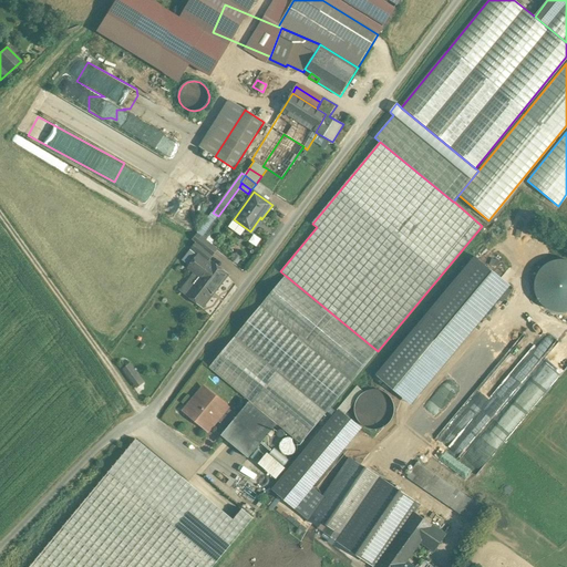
[(213,213),(198,233),(206,239),(222,219),(218,216),(213,213)]
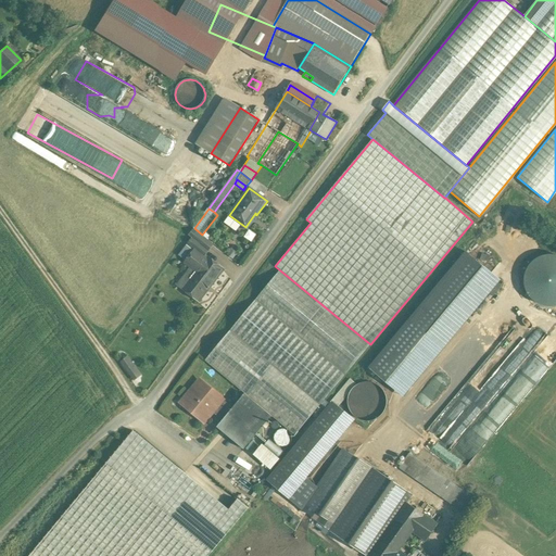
[(249,229),(244,237),(252,241),(256,235),(249,229)]
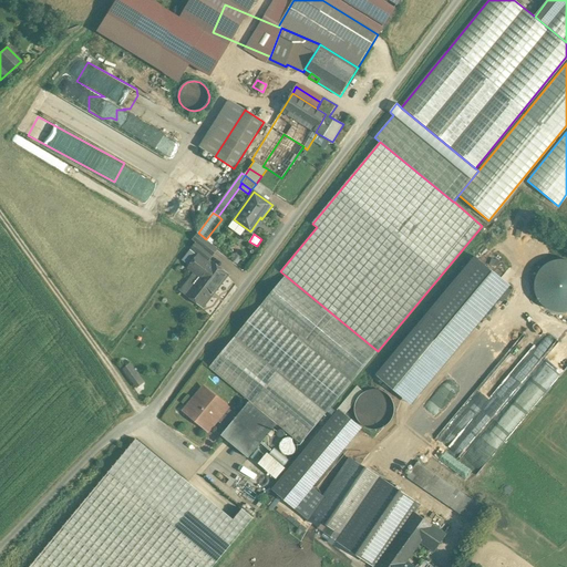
[(217,249),(202,237),(192,249),(198,255),(199,254),(208,260),(217,249)]
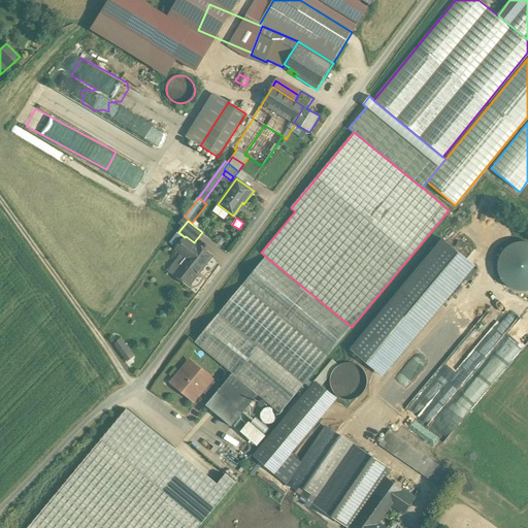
[(194,242),(186,236),(185,237),(175,250),(186,258),(174,274),(188,285),(210,256),(197,244),(196,245),(194,242)]
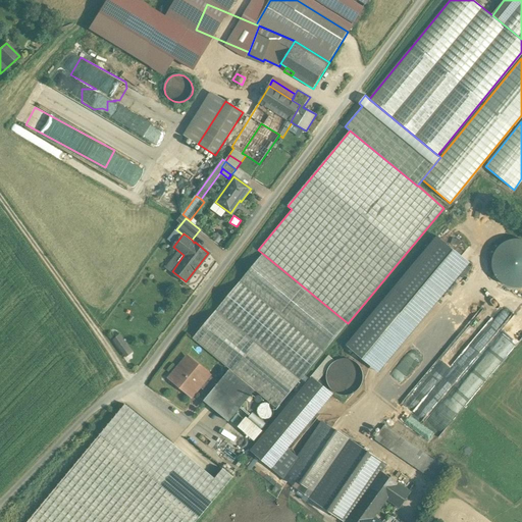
[(436,236),(346,345),(378,372),(470,263),(436,236)]
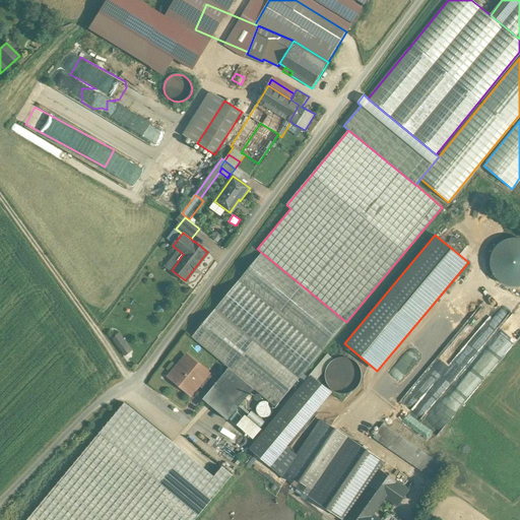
[(519,238),(513,238),(506,240),(500,243),(495,247),(492,253),(490,259),(490,266),(492,272),(496,278),(500,282),(506,285),(513,287),(519,286),(519,238)]
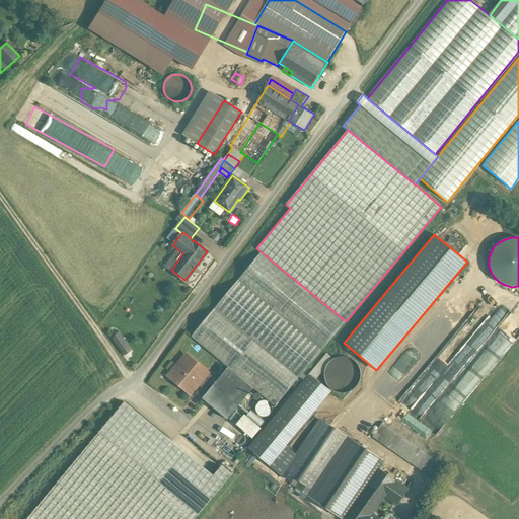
[(346,321),(262,252),(192,337),(228,367),(253,388),(275,406),(346,321)]
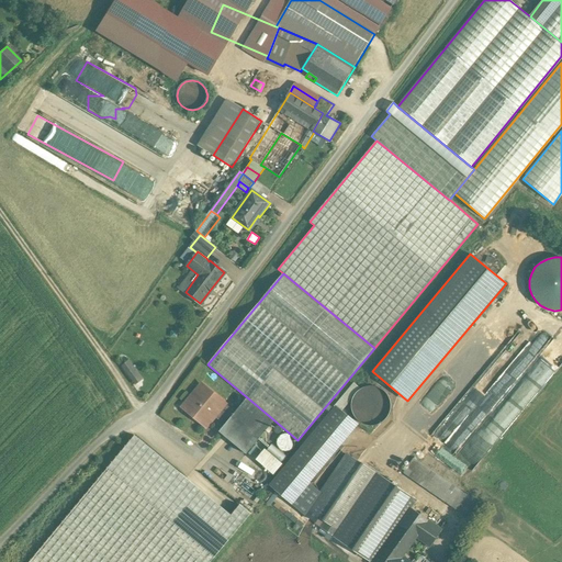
[(452,385),(465,395),(518,329),(507,321),(475,360),(463,350),(448,369),(459,378),(452,385)]
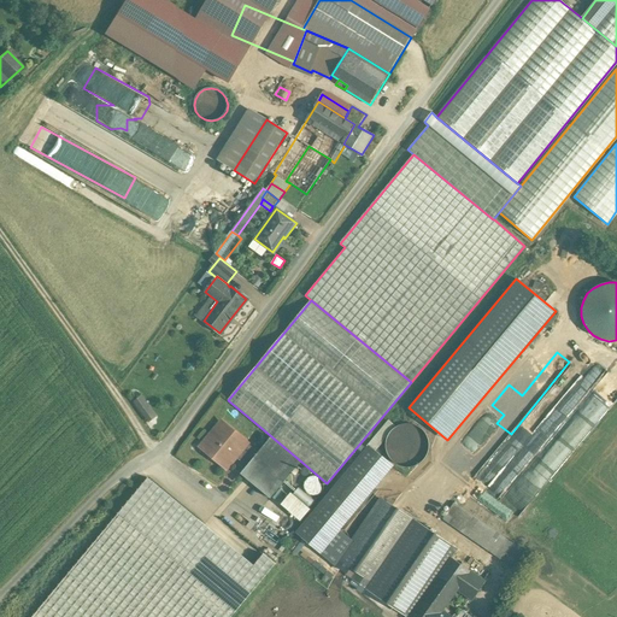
[(610,397),(606,399),(610,405),(616,399),(616,388),(609,376),(599,383),(603,389),(604,388),(610,397)]
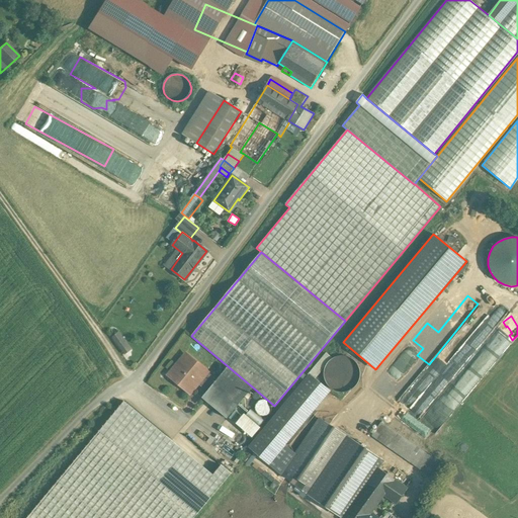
[(116,334),(110,339),(123,355),(130,350),(116,334)]
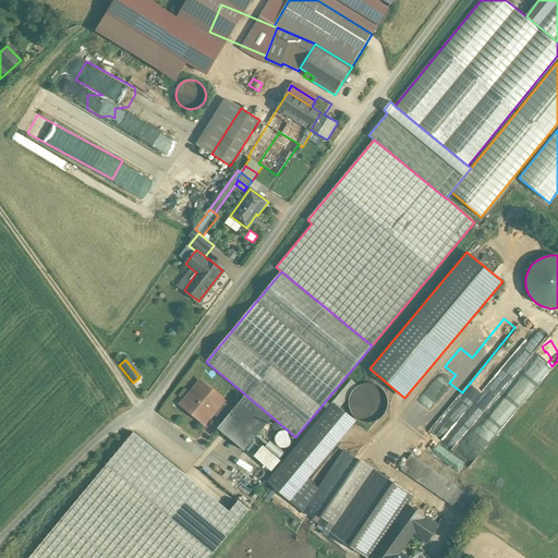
[(202,383),(182,405),(190,411),(190,415),(193,417),(196,417),(204,423),(213,413),(218,417),(228,405),(222,400),(202,383)]
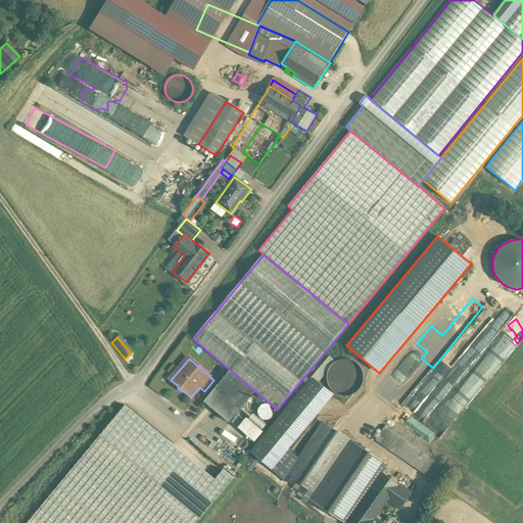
[(363,384),(364,377),(363,371),(359,365),(352,361),(345,360),(338,361),(332,365),(328,371),(327,378),(329,385),(333,390),(338,394),(345,396),(352,394),(359,390),(363,384)]
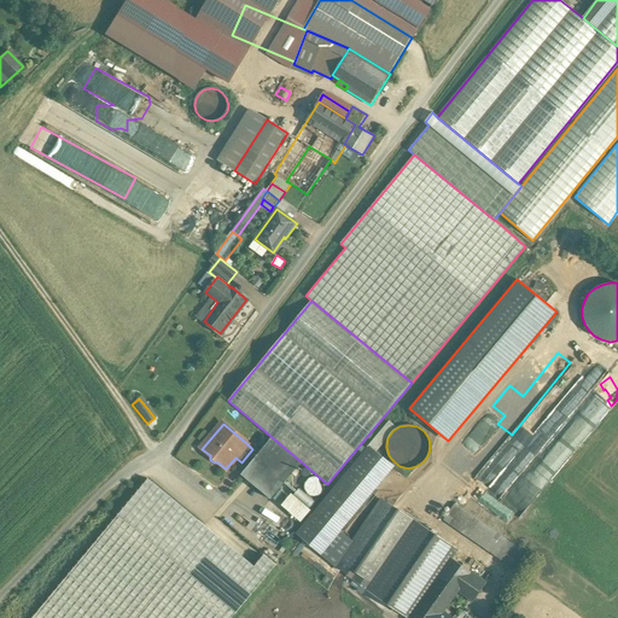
[(508,506),(522,514),(537,491),(537,487),(541,479),(548,484),(552,477),(529,478),(528,471),(531,466),(543,466),(505,441),(503,441),(491,432),(483,432),(483,438),(473,438),(467,435),(458,449),(465,454),(466,474),(471,478),(470,479),(502,500),(502,506),(508,506)]
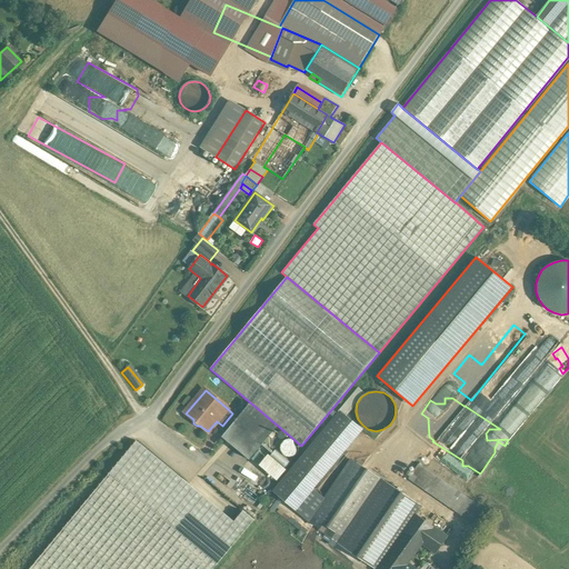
[(226,432),(222,437),(249,460),(278,426),(250,402),(238,417),(226,432)]
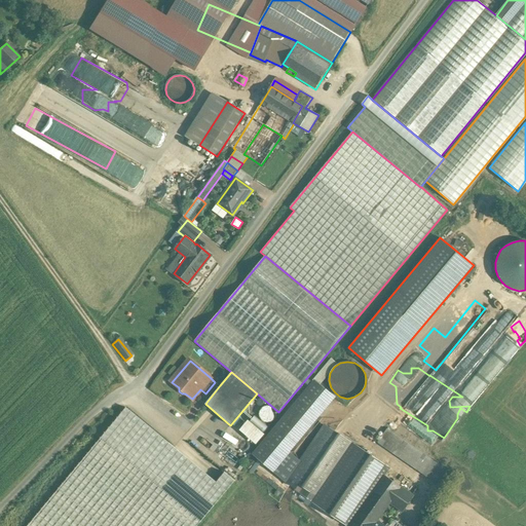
[(312,381),(253,453),(273,471),(334,399),(312,381)]
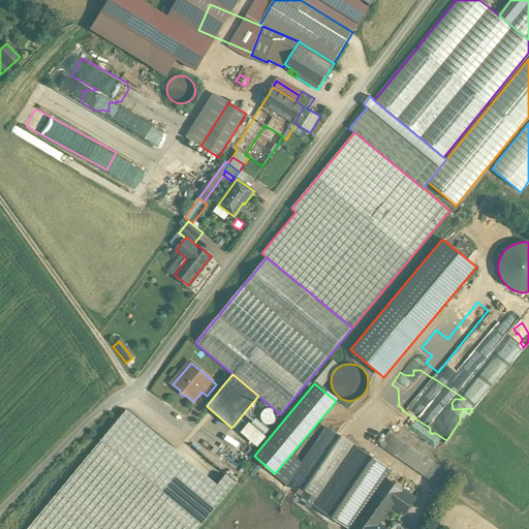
[(216,384),(207,396),(206,398),(210,402),(221,387),(216,384)]
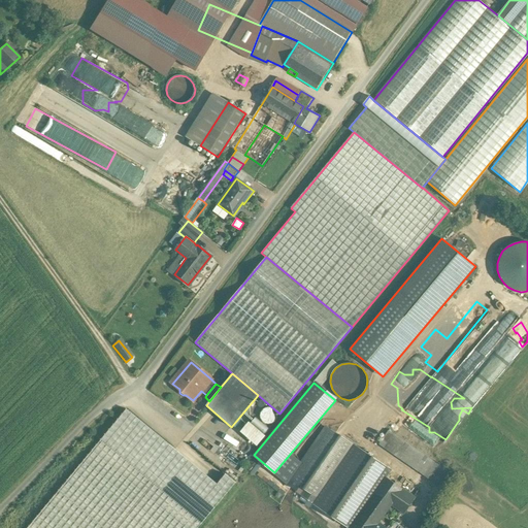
[(277,414),(276,411),(275,409),(273,408),(271,407),(269,406),(267,406),(264,407),(263,408),(261,410),(260,413),(260,415),(260,418),(260,420),(262,422),(263,423),(265,424),(268,425),(270,425),(272,424),(274,423),(276,421),(277,419),(277,417),(277,414)]
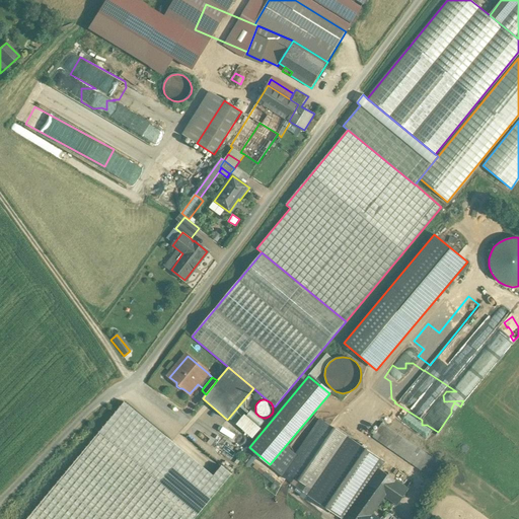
[(124,402),(25,518),(193,518),(230,474),(220,466),(212,475),(124,402)]
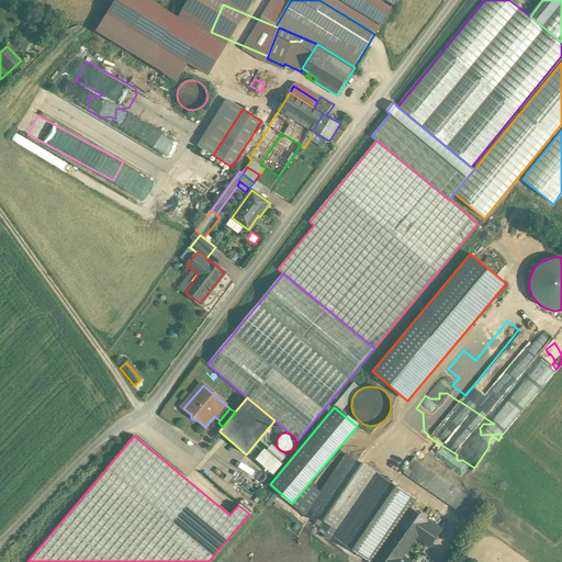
[(347,454),(308,509),(326,521),(322,527),(335,536),(377,475),(347,454)]
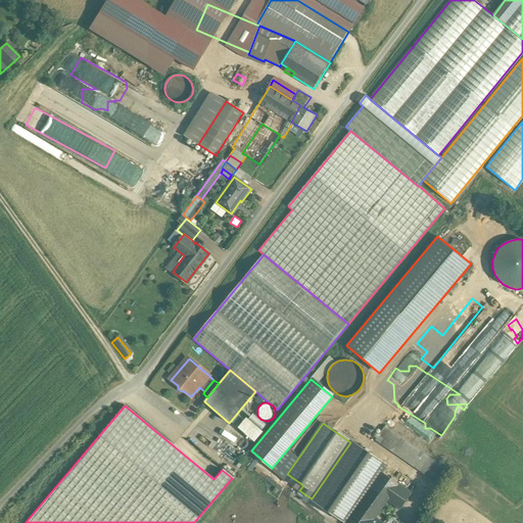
[(396,455),(407,441),(385,426),(375,440),(396,455)]
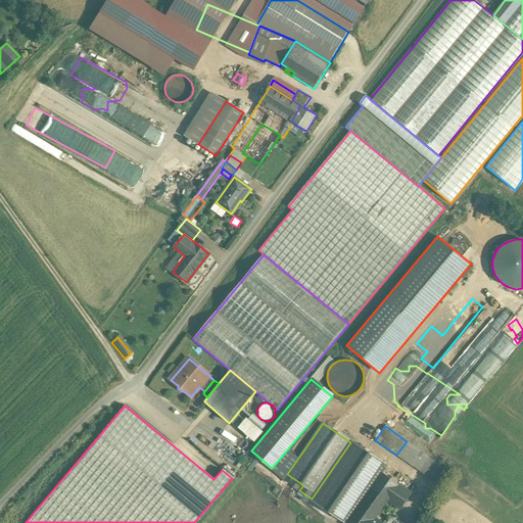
[(433,460),(407,441),(396,455),(424,473),(433,460)]
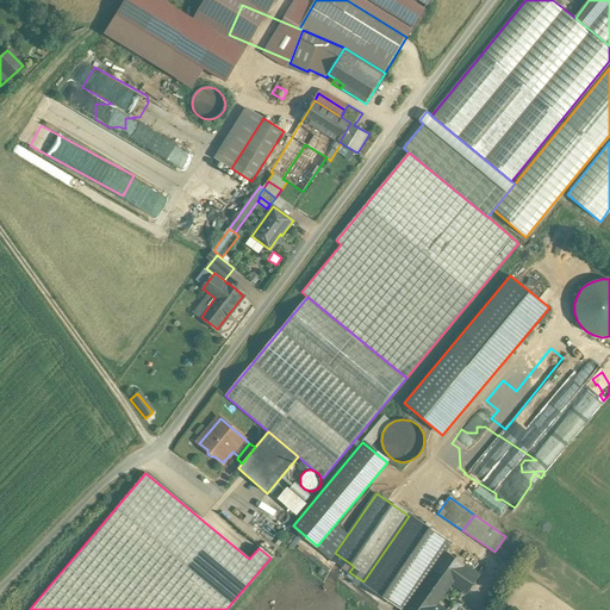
[(409,516),(363,582),(404,609),(447,552),(452,545),(409,516)]
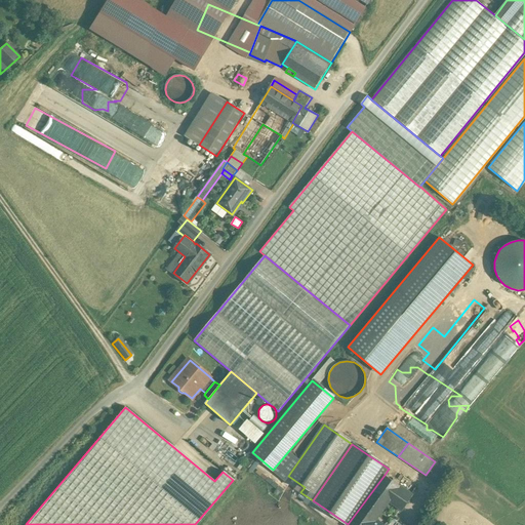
[(435,461),(426,475),(443,487),(452,474),(435,461)]
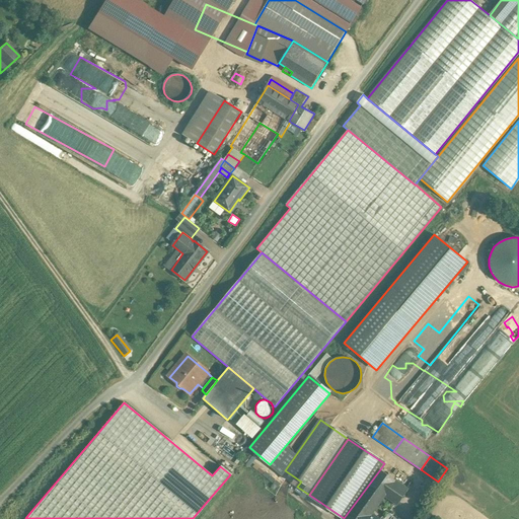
[(344,518),(366,518),(371,514),(384,496),(395,480),(380,469),(344,518)]
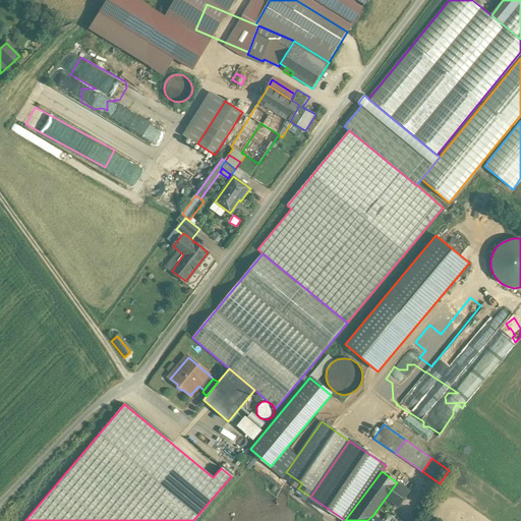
[(397,482),(386,498),(398,506),(409,490),(398,483),(397,482)]
